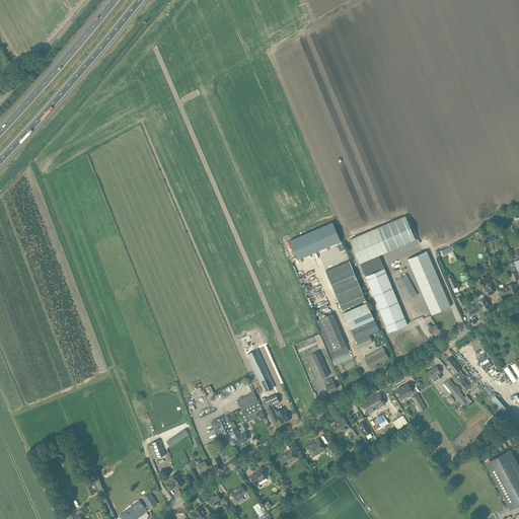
[(416,239),(405,216),(349,239),(359,264),(416,239)]
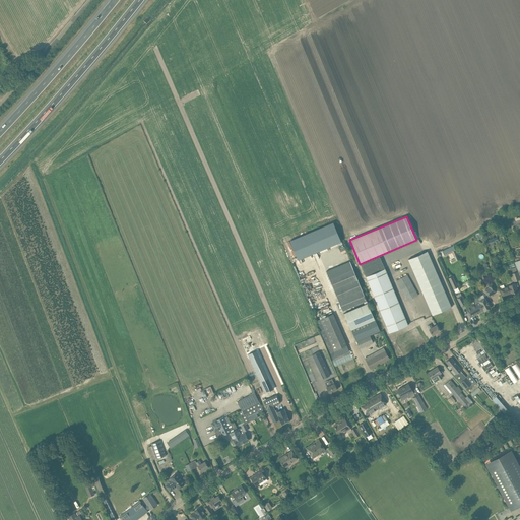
[(333,222),(289,241),(298,260),(341,242),(333,222)]
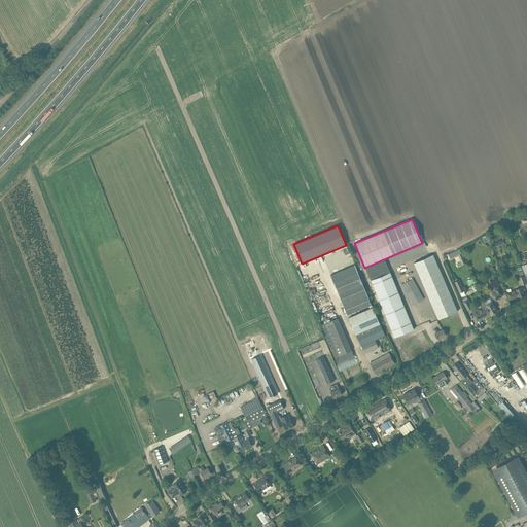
[(453,252),(449,254),(450,257),(451,259),(458,255),(462,265),(465,262),(461,253),(459,249),(453,252)]
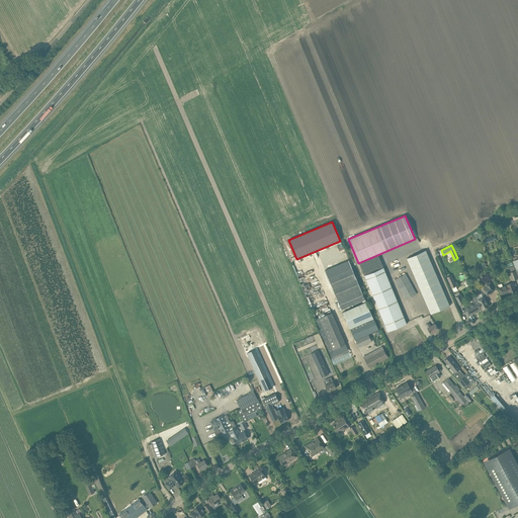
[(424,251),(407,258),(431,314),(449,306),(427,255),(425,250),(424,251)]
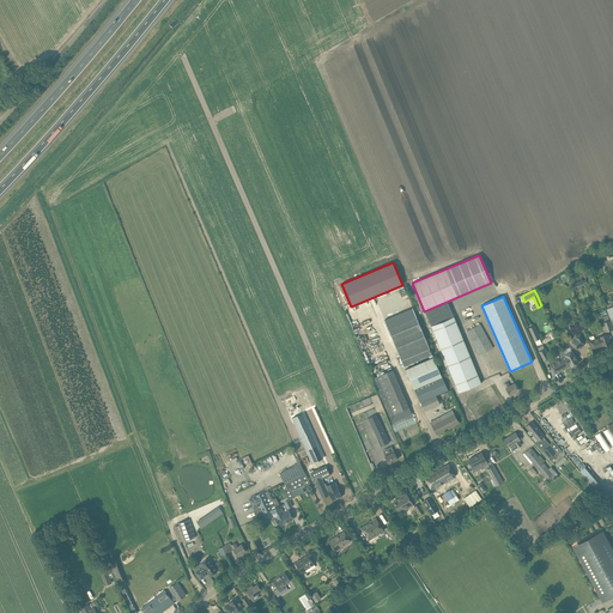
[(604,322),(606,332),(612,329),(612,328),(611,320),(610,320),(608,315),(602,317),(604,322)]
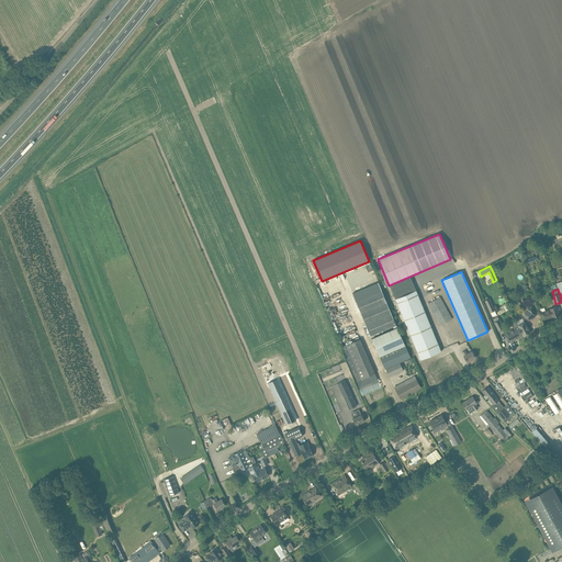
[(416,290),(395,299),(420,360),(441,351),(416,290)]
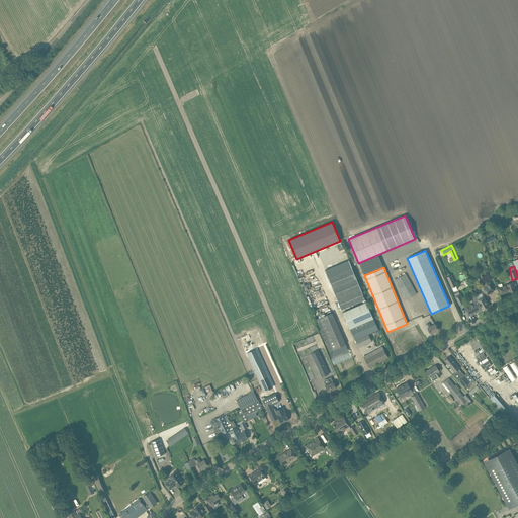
[(365,299),(352,268),(328,278),(342,310),(365,299)]
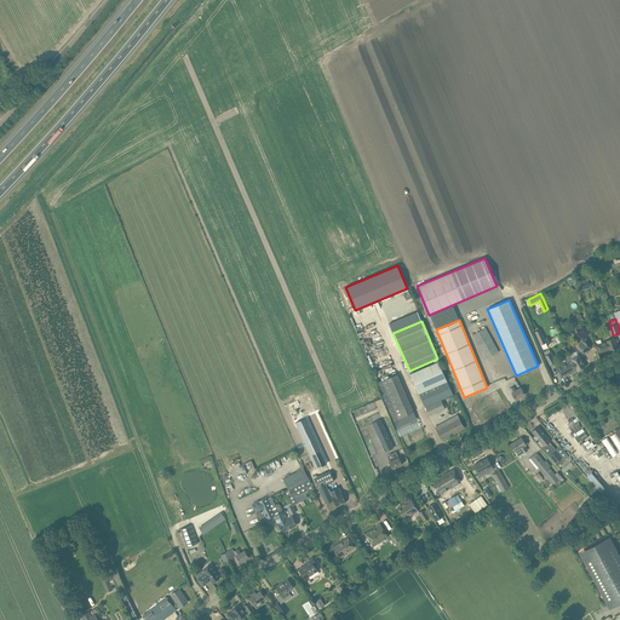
[(486,359),(492,356),(499,352),(486,328),(472,334),(486,359)]
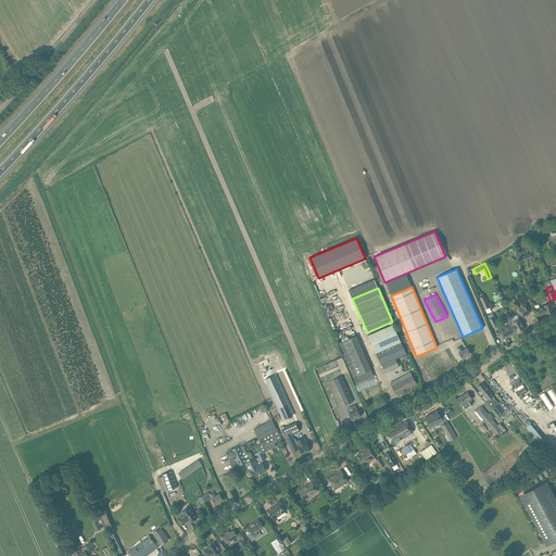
[(480,298),(485,310),(490,307),(484,295),(480,298)]
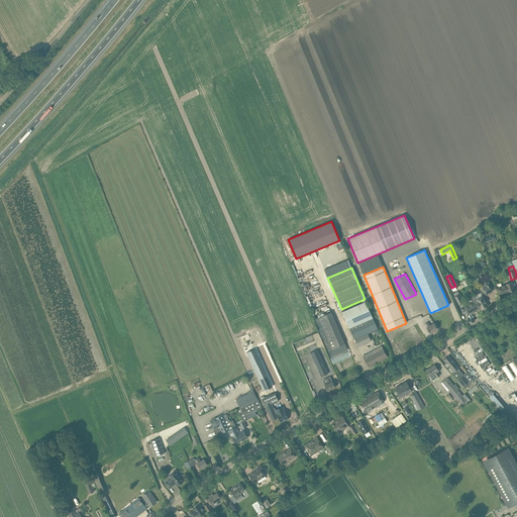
[(486,286),(483,288),(486,295),(494,290),(490,282),(489,282),(485,285),(486,286)]
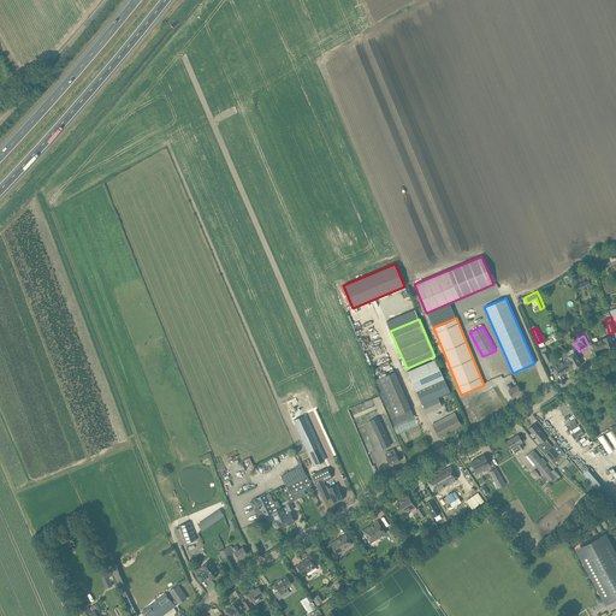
[(603,339),(598,341),(597,337),(592,339),(593,343),(592,343),(593,345),(596,350),(605,348),(614,345),(611,339),(610,336),(603,338),(603,339)]
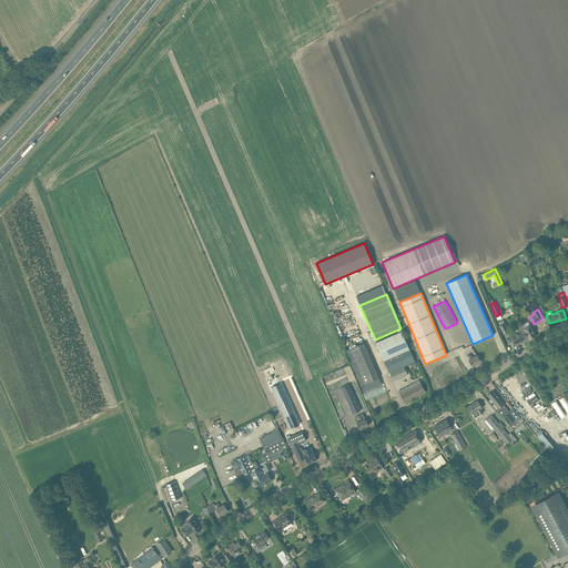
[(501,324),(499,325),(503,332),(505,336),(509,333),(507,330),(508,328),(506,325),(504,326),(501,324)]
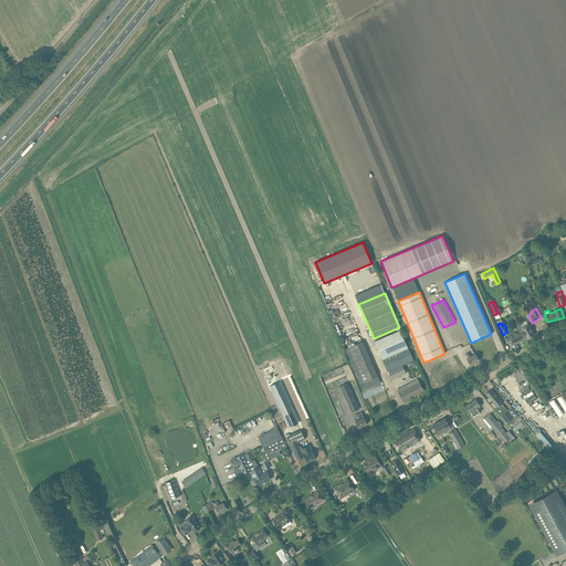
[(527,339),(527,338),(527,337),(524,332),(525,332),(524,328),(523,329),(522,328),(521,327),(519,323),(514,325),(517,331),(507,336),(513,345),(526,337),(527,339)]
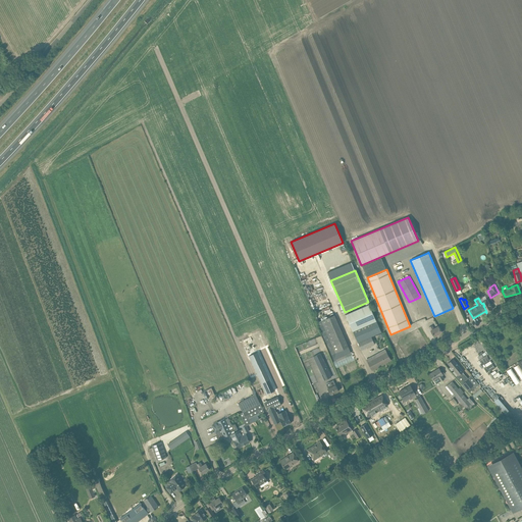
[(486,311),(486,312),(492,309),(490,306),(491,305),(490,302),(489,303),(487,299),(480,302),(481,303),(482,304),(483,303),(484,306),(483,306),(486,311)]
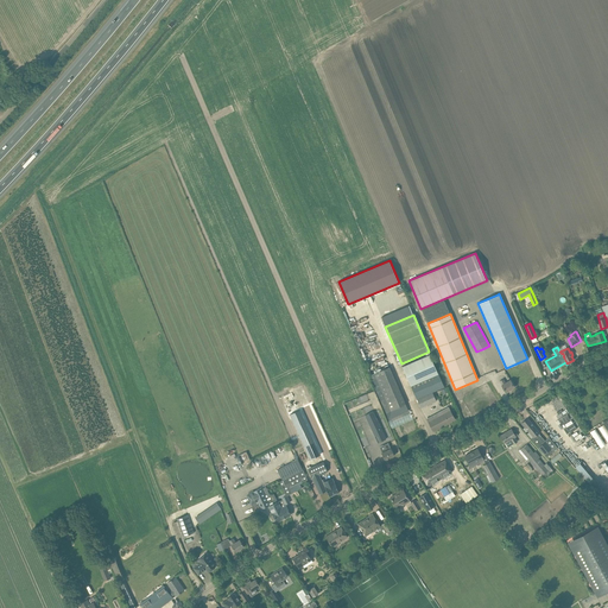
[(411,385),(438,373),(430,354),(403,367),(411,385)]
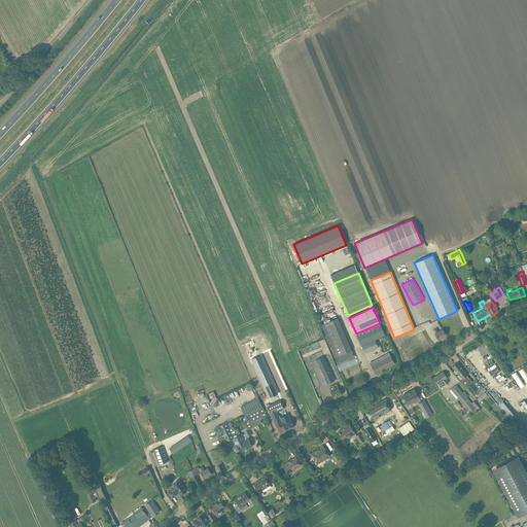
[(338,318),(325,323),(330,336),(343,330),(338,318)]
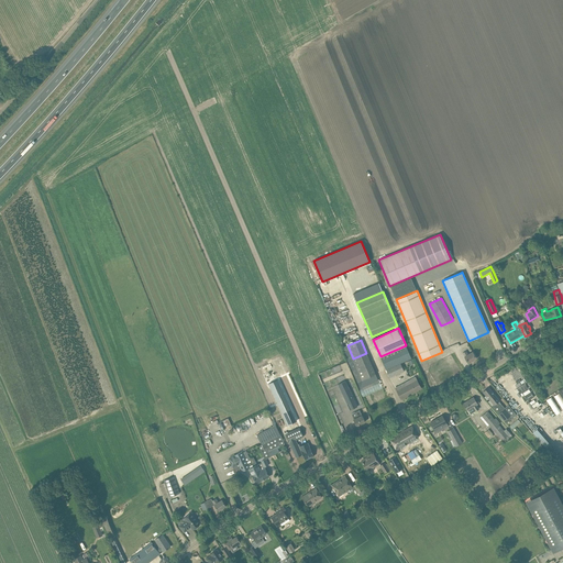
[(406,346),(381,357),(386,370),(400,363),(411,359),(406,346)]
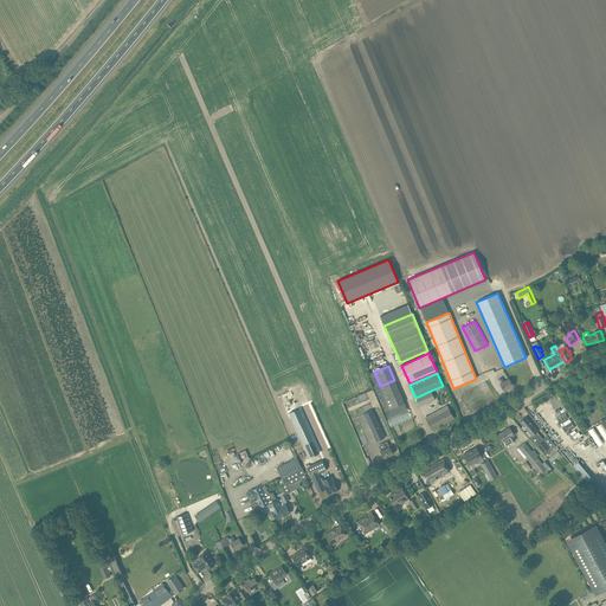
[(501,384),(504,391),(513,386),(509,379),(504,381),(502,378),(498,380),(501,384)]
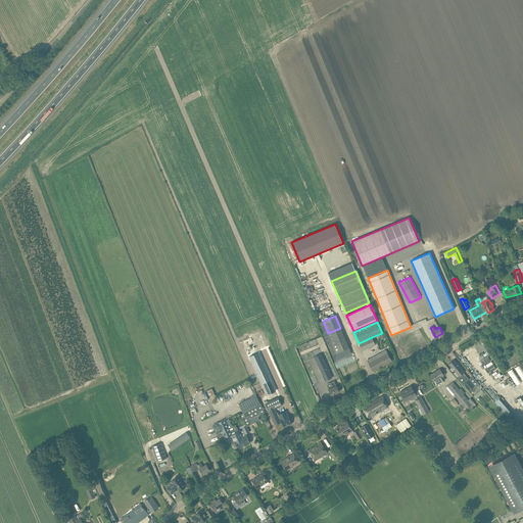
[(327,348),(322,336),(316,338),(321,350),(327,348)]
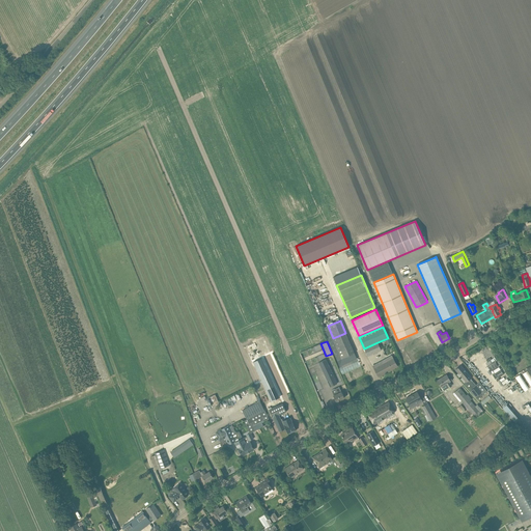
[(378,342),(364,348),(367,356),(381,350),(378,342)]
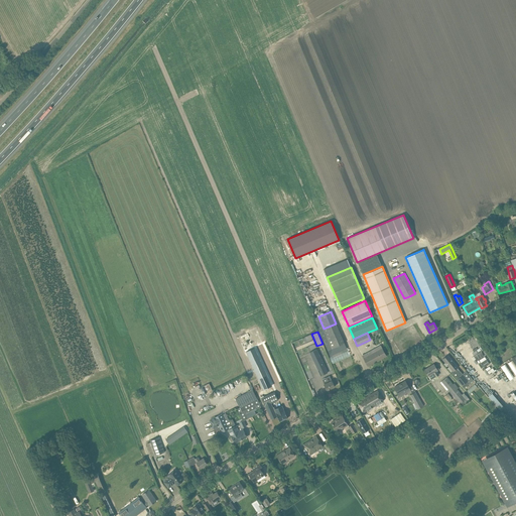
[(341,335),(329,341),(332,349),(345,343),(341,335)]
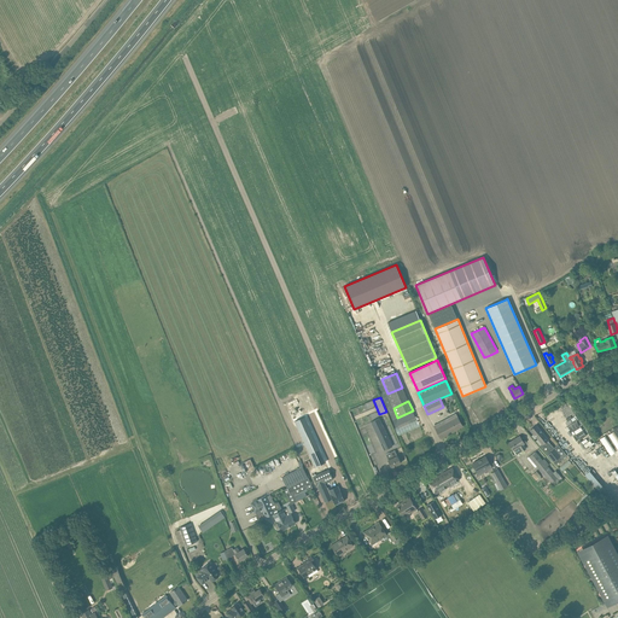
[(439,424),(435,426),(438,432),(441,438),(462,426),(460,421),(456,414),(450,418),(452,421),(441,427),(439,424)]
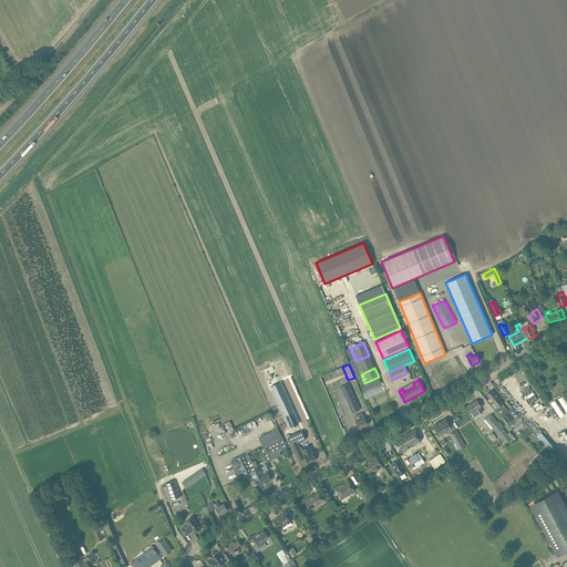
[(528,381),(517,387),(524,400),(535,394),(528,381)]
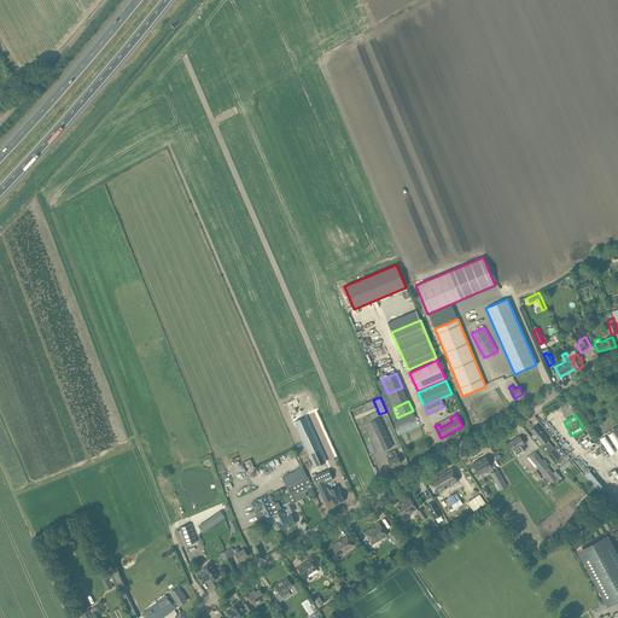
[(304,417),(295,421),(315,467),(326,462),(304,417)]
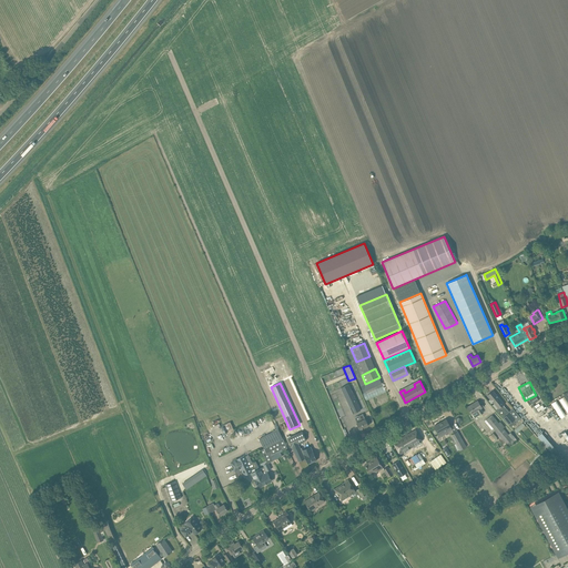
[(348,384),(342,387),(345,397),(353,414),(361,409),(353,393),(351,388),(348,384)]
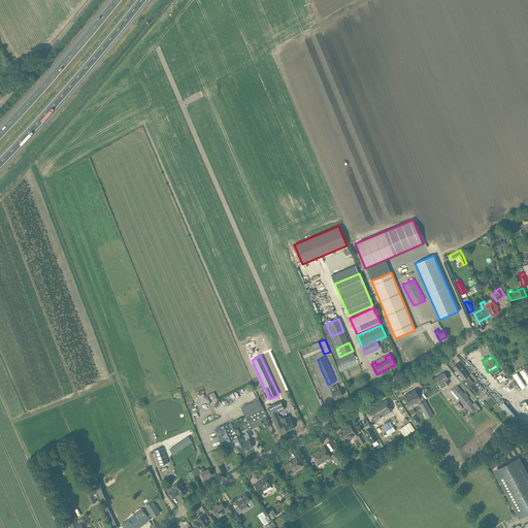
[(475,397),(476,395),(485,389),(477,380),(473,383),(468,376),(469,376),(466,372),(464,370),(462,367),(458,363),(453,367),(457,371),(459,374),(461,376),(464,380),(462,382),(468,388),(467,389),(472,395),(473,394),(474,396),(475,397)]
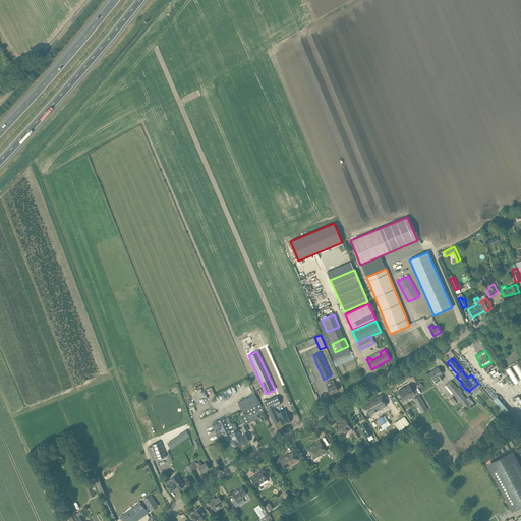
[(444,373),(441,368),(439,369),(438,367),(428,373),(431,378),(432,380),(435,383),(443,378),(441,374),(444,373)]
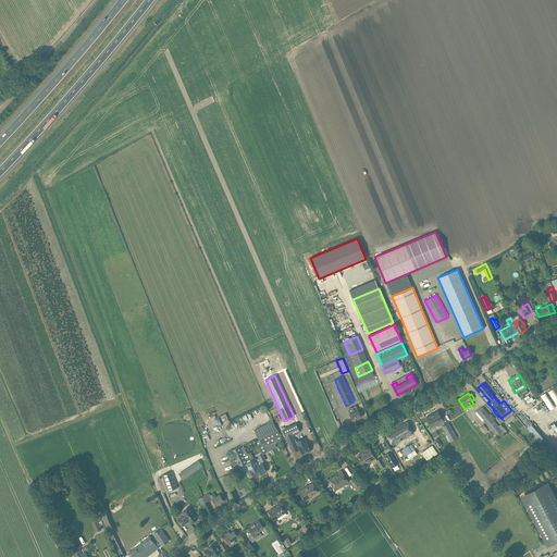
[(555,408),(545,393),(541,396),(551,411),(555,408)]
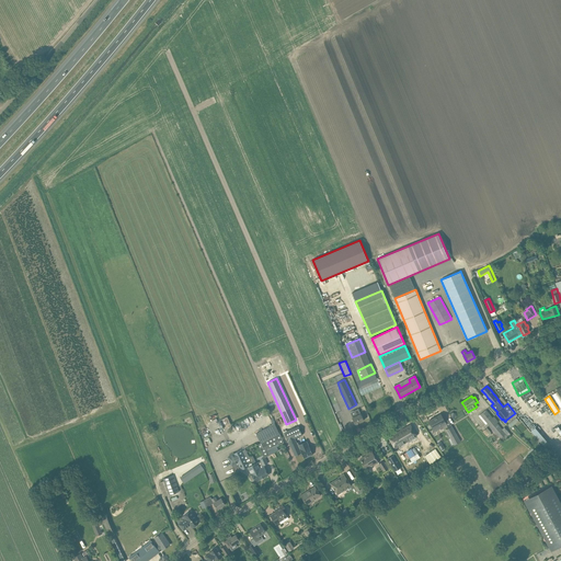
[(351,412),(355,424),(364,420),(358,409),(351,412)]
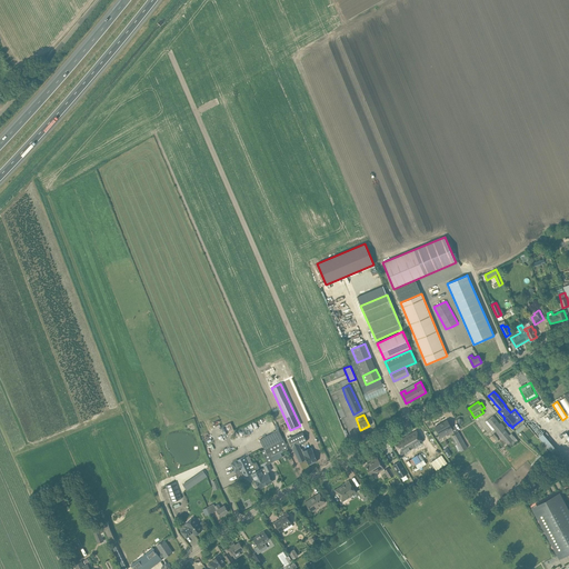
[(512,446),(518,441),(513,435),(510,437),(505,429),(506,428),(500,420),(498,421),(493,416),(486,421),(492,431),(495,429),(508,446),(508,445),(509,447),(511,445),(512,446)]
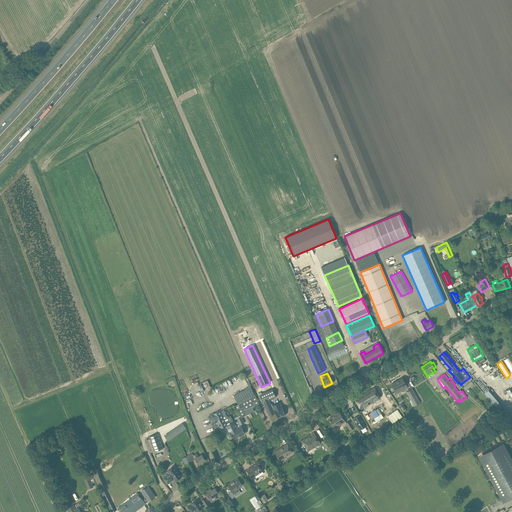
[(398,380),(398,381),(391,385),(395,392),(400,389),(401,391),(407,387),(402,378),(398,380)]
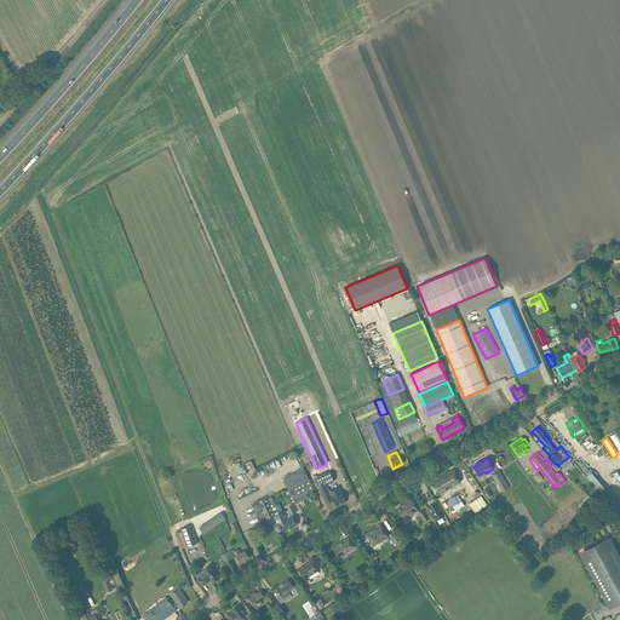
[(573,466),(570,461),(562,469),(564,472),(573,466)]
